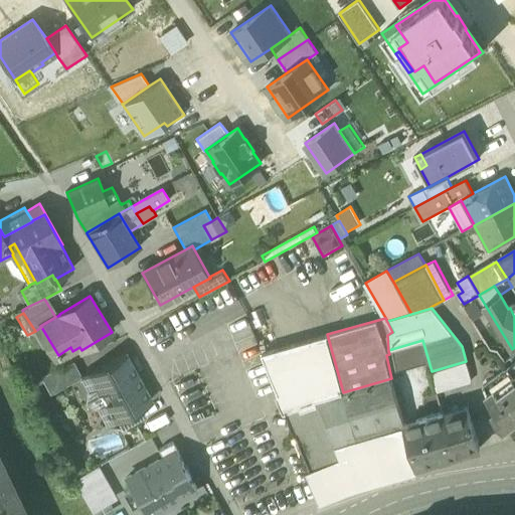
[(318,399),(343,392),(327,334),(263,352),(286,410),(300,406),(302,410),(318,404),(317,402),(318,402),(318,399)]
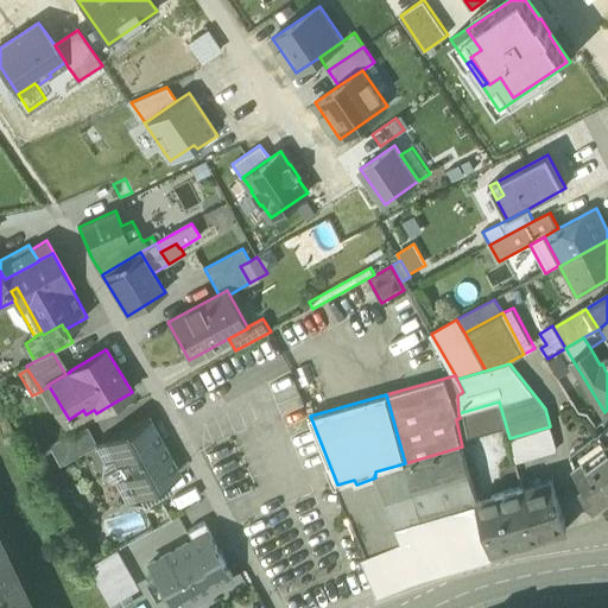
[(462,416),(468,438),(504,429),(498,405),(462,416)]
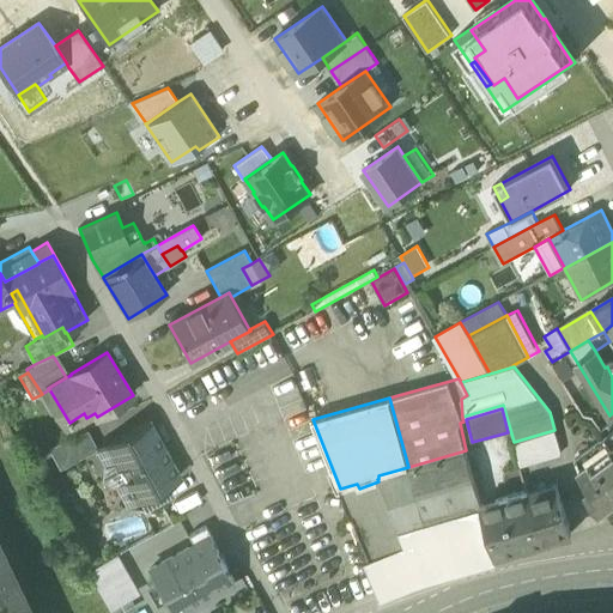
[(121,487),(129,503),(135,499),(137,501),(139,499),(169,483),(180,477),(149,420),(98,448),(107,463),(114,460),(127,484),(121,487)]
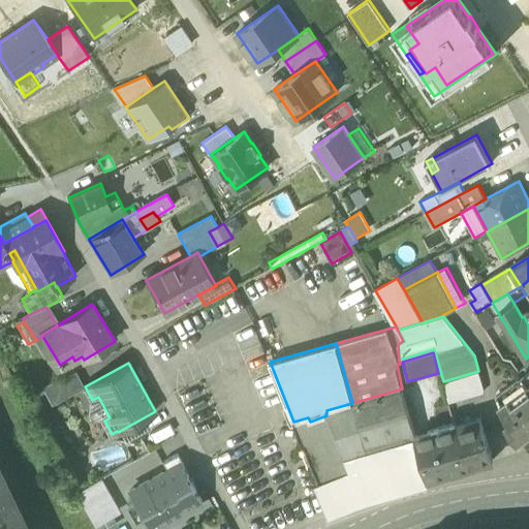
[(42,386),(52,405),(85,386),(75,371),(42,386)]
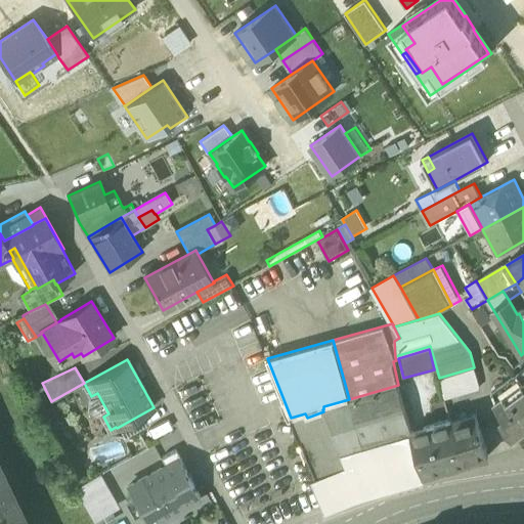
[(439,378),(444,398),(479,388),(480,386),(474,367),(439,378)]
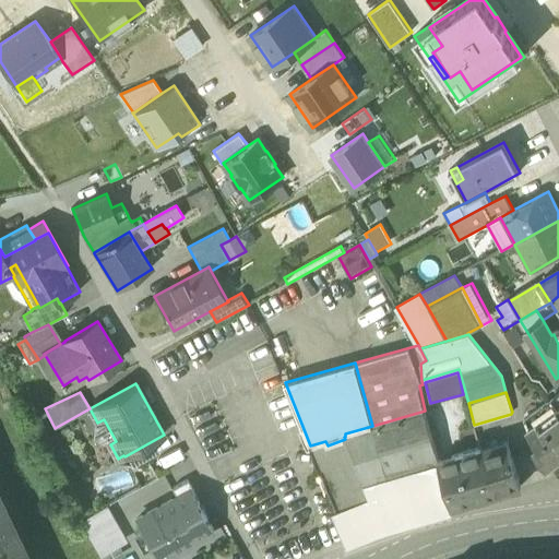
[(525,419),(528,429),(558,408),(551,400),(525,419)]
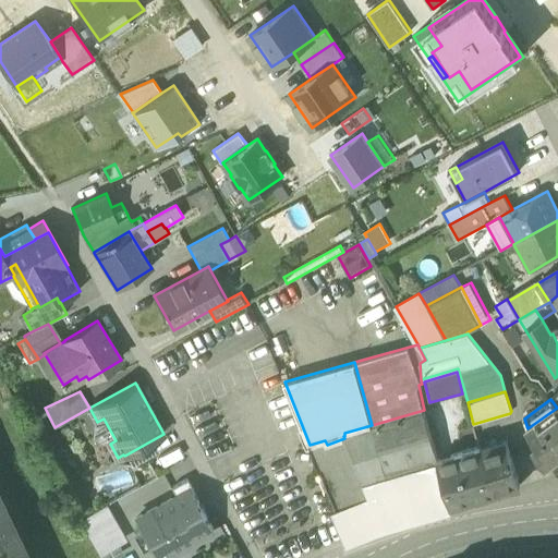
[(557,458),(557,408),(528,428),(540,446),(534,449),(547,466),(557,458)]
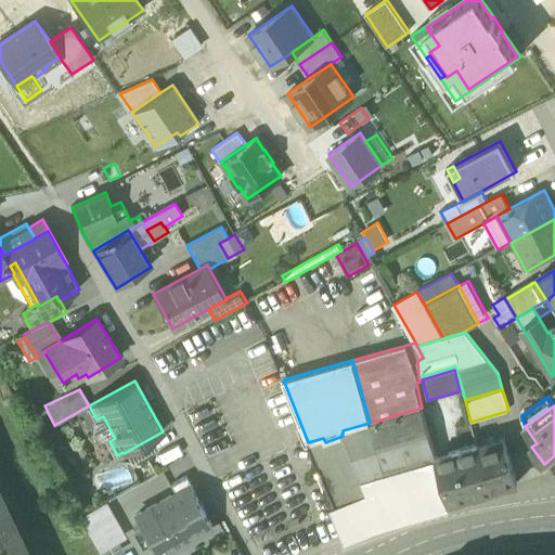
[(450,502),(422,408),(370,423),(343,430),(343,434),(341,434),(343,436),(325,442),(323,438),(308,442),(319,467),(320,467),(324,477),(336,505),(345,527),(357,531),(379,521),(448,503),(450,502)]
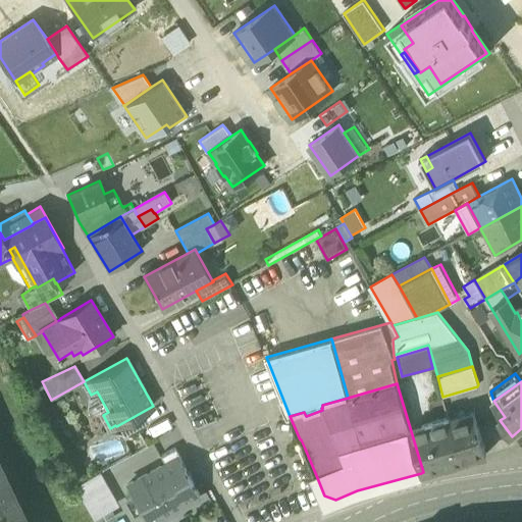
[(97,392),(91,395),(88,410),(103,415),(108,412),(97,392)]
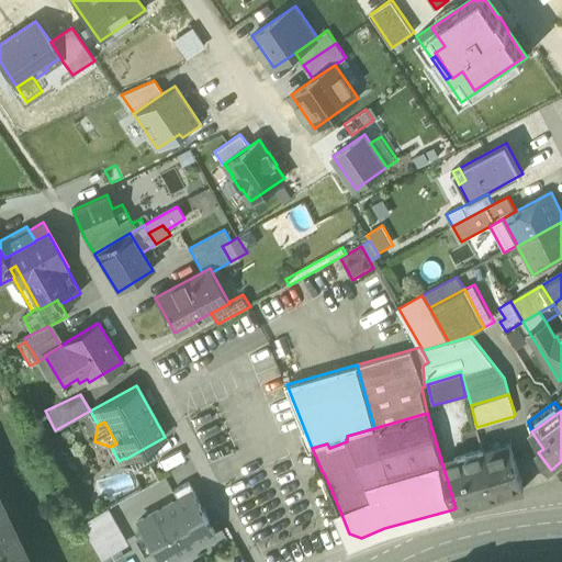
[(155,442),(127,458),(134,470),(161,454),(155,442)]
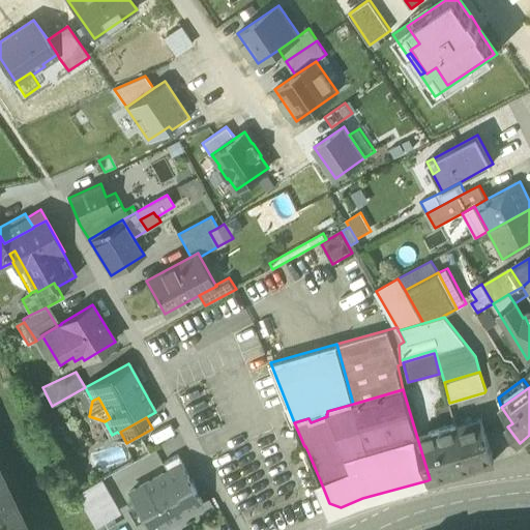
[(481,419),(457,427),(469,469),(494,462),(487,437),(481,419)]
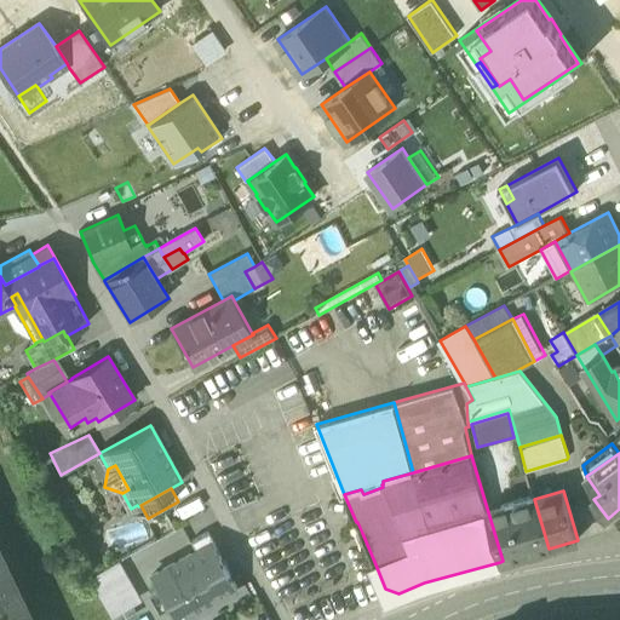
[(534,498),(503,506),(511,537),(514,537),(518,557),(549,549),(534,499),(534,498)]
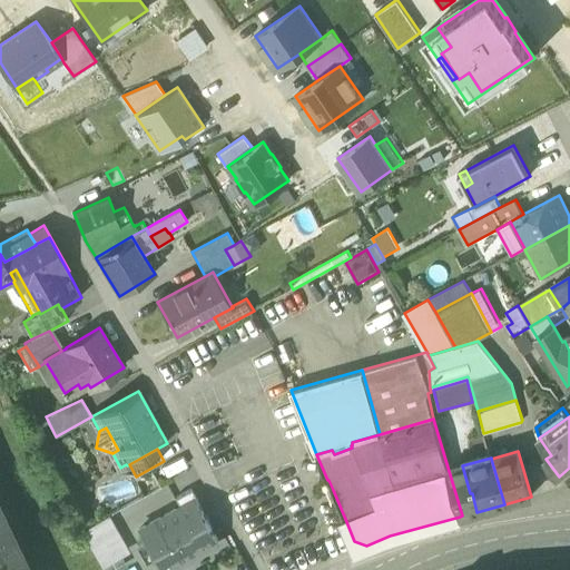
[(462,517),(477,512),(472,493),(470,493),(462,465),(448,469),(462,517)]
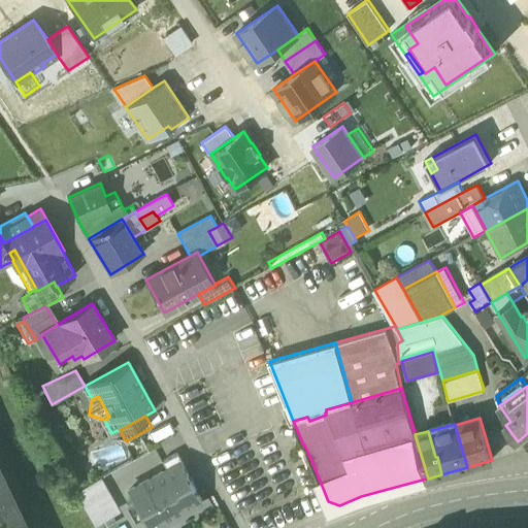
[(163,461),(168,469),(183,462),(177,453),(163,461)]
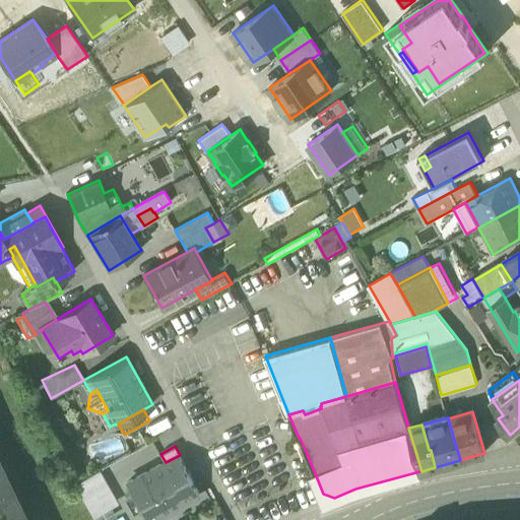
[(180,455),(166,462),(128,482),(147,519),(149,519),(200,493),(180,455)]
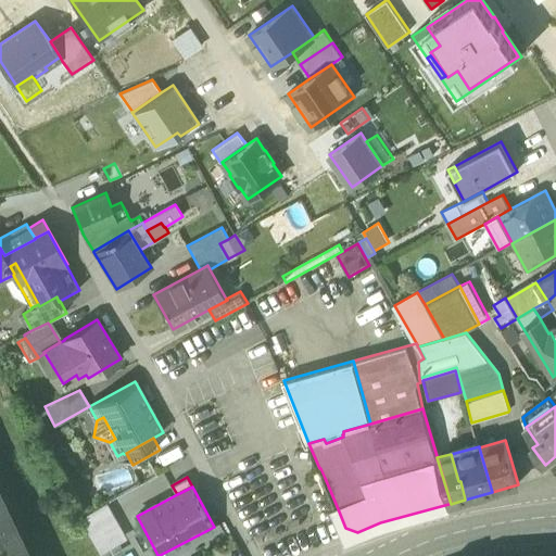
[(0,555),(27,555),(0,496),(0,555)]
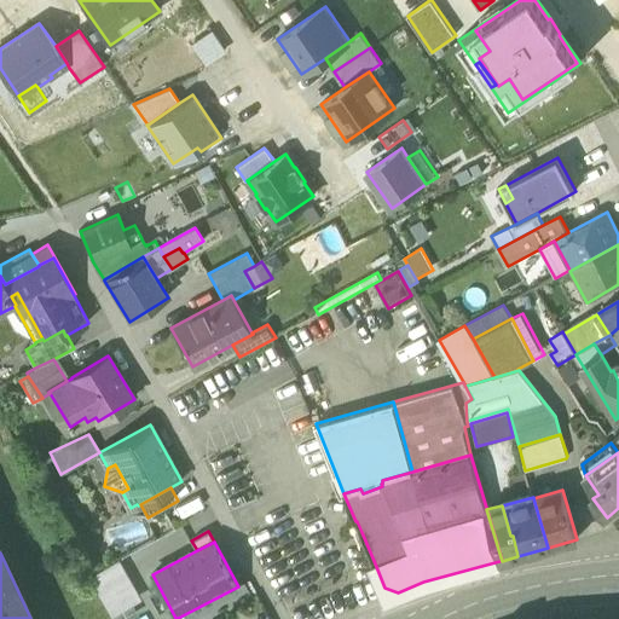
[(502,567),(499,561),(423,582),(398,593),(385,588),(375,563),(369,565),(385,605),(426,588),(502,567)]
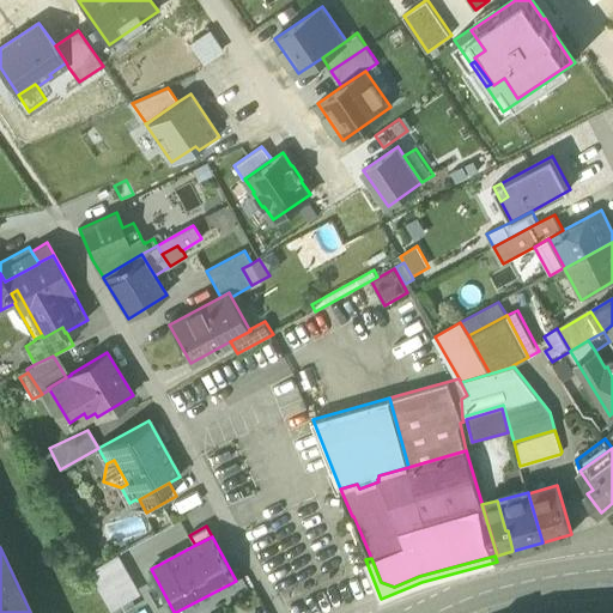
[(114,557),(89,571),(110,608),(134,594),(114,557)]
